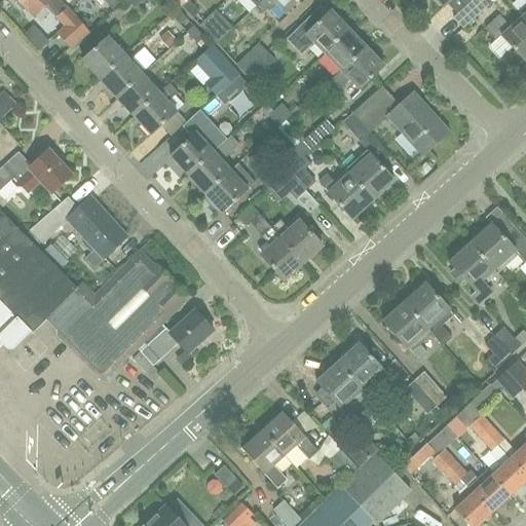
[(15,0),(33,17),(46,4),(41,0),(15,0)]
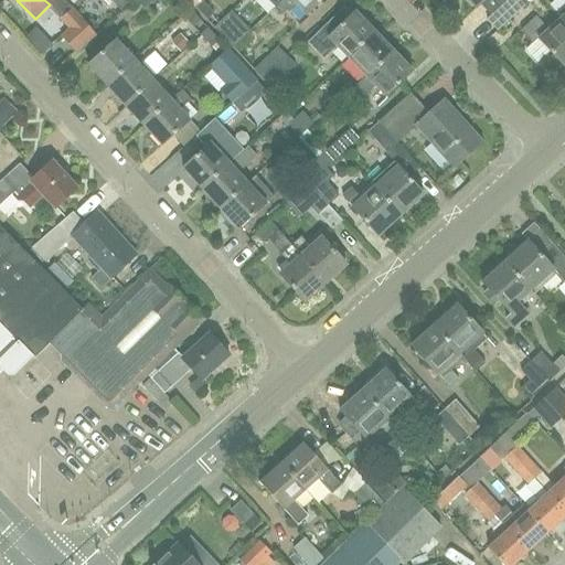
[(136,0),(145,9),(153,0),(136,0)]
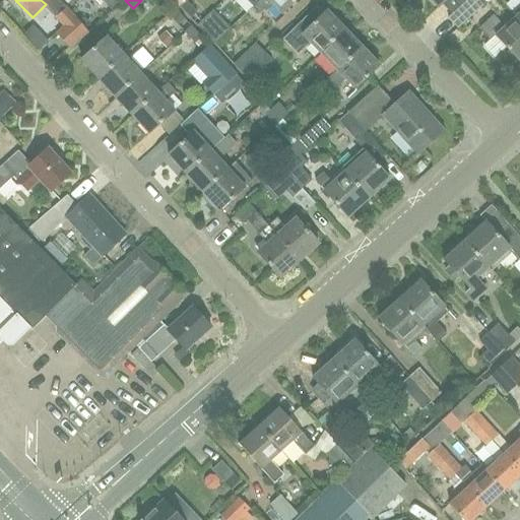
[(179,7),(191,18),(197,12),(186,0),(179,7)]
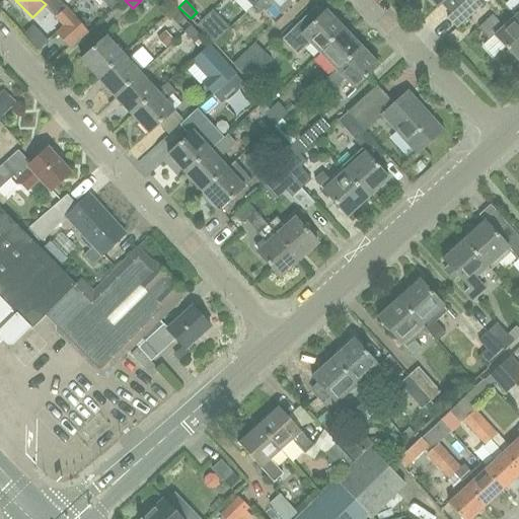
[(257,0),(251,7),(258,14),(264,9),(266,11),(272,5),(280,15),(295,0),(257,0)]
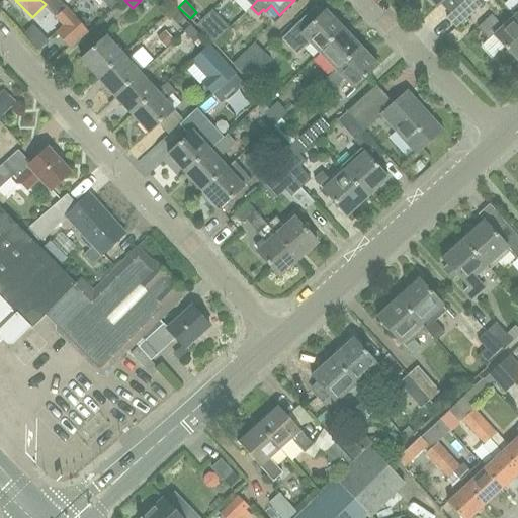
[(428,0),(436,8),(444,0),(428,0)]
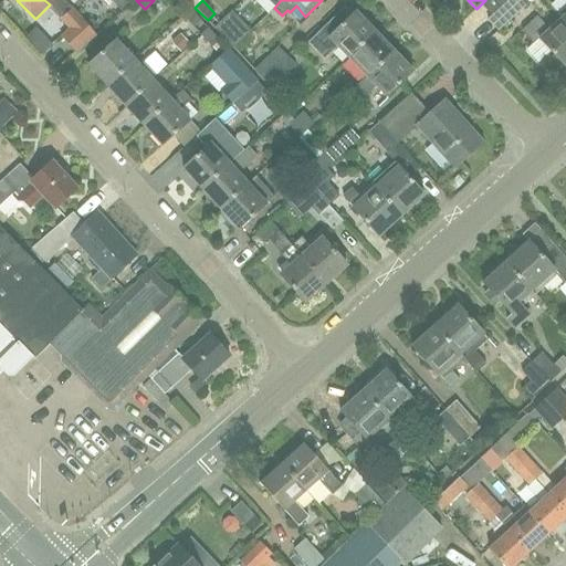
[(526,6),(521,0),(507,0),(486,19),(498,32),(526,6)]
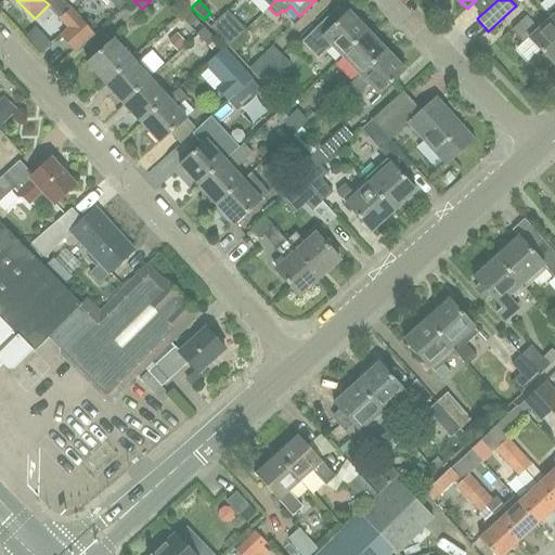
[(95,34),(71,7),(57,18),(67,29),(59,37),(75,54),(95,34)]
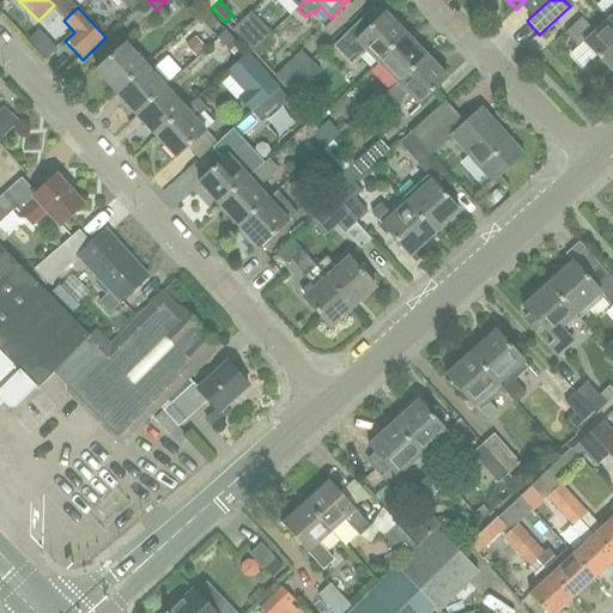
[(196,17),(210,30),(217,22),(205,8),(196,17)]
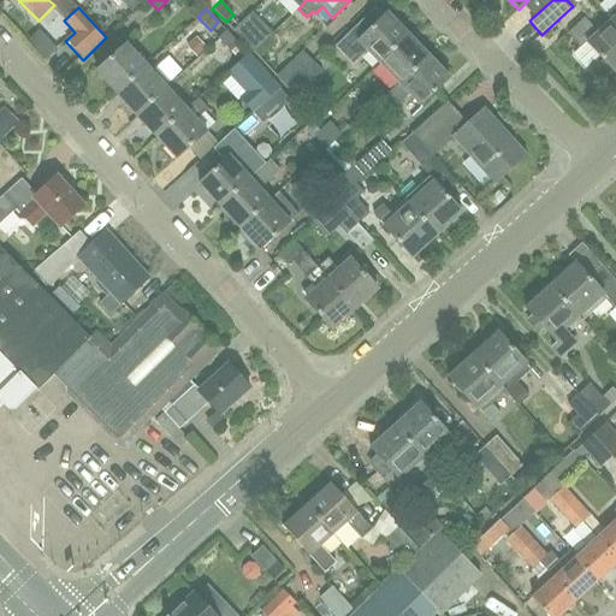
[(231,30),(253,52),(272,34),(250,11),(231,30)]
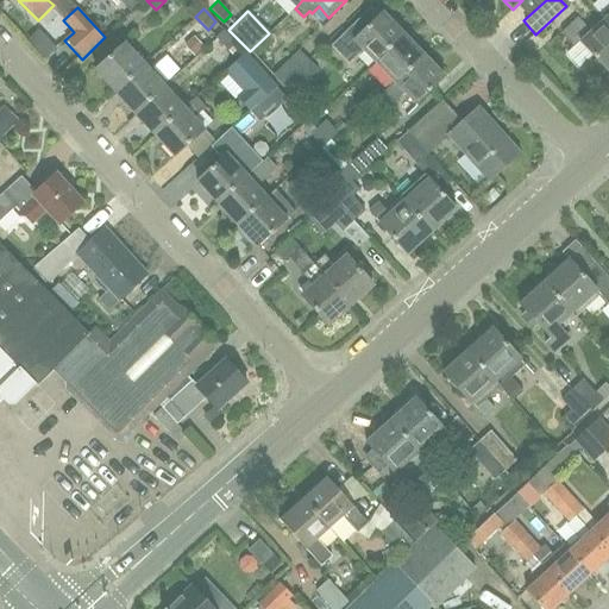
[(374,63),(402,36),(382,14),(352,42),(339,54),(349,63),(362,51),(374,63)]
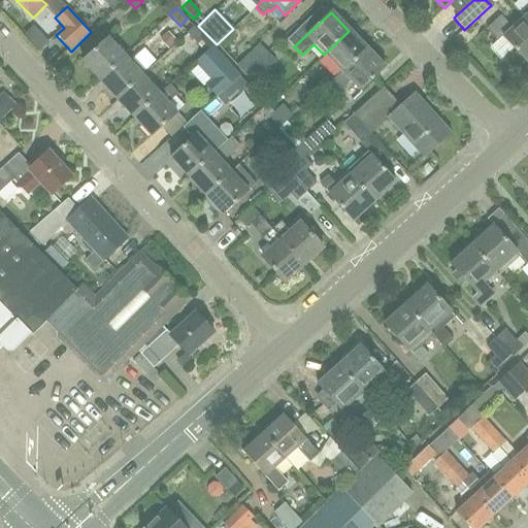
[(527,63),(527,22),(521,13),(509,24),(500,15),(487,28),(497,40),(501,36),(527,64),(527,63)]
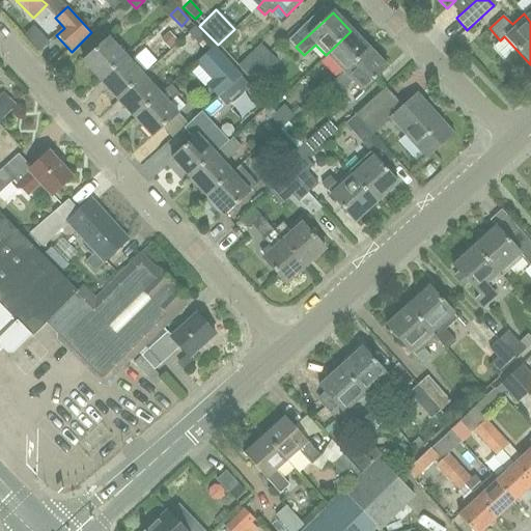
[(205,37),(195,26),(188,33),(199,45),(205,37)]
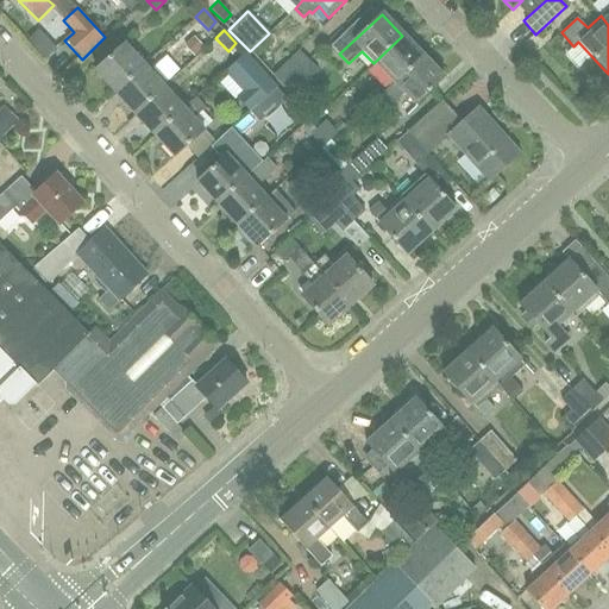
[(402,36),(374,63),(393,83),(422,57),(402,36)]
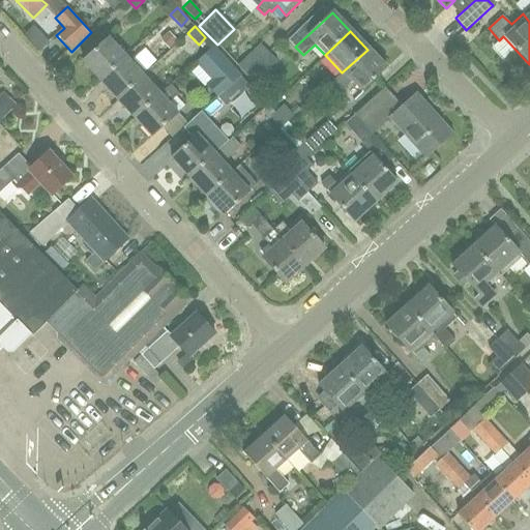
[(160,39),(169,48),(176,40),(168,32),(160,39)]
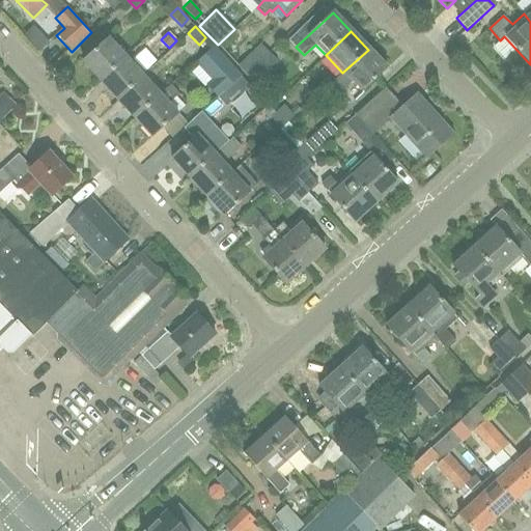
[(100,81),(126,57),(109,38),(82,62),(100,81)]
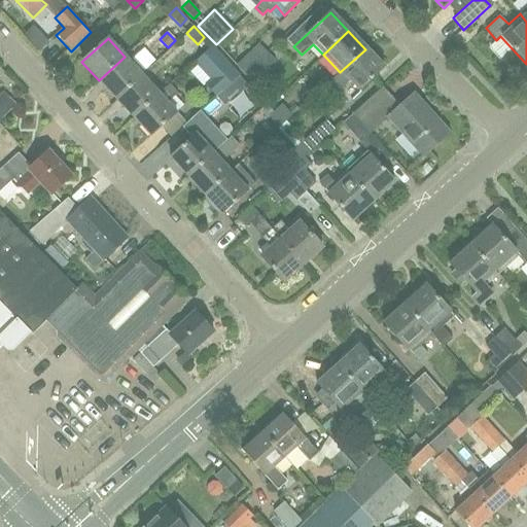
[(245,74),(268,53),(258,43),(236,65),(245,74)]
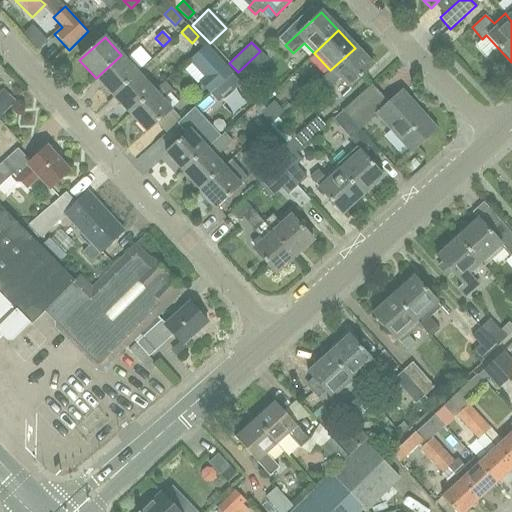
[(209,93),(232,72),(224,64),(205,43),(187,60),(204,77),(199,81),(202,84),(209,93)]
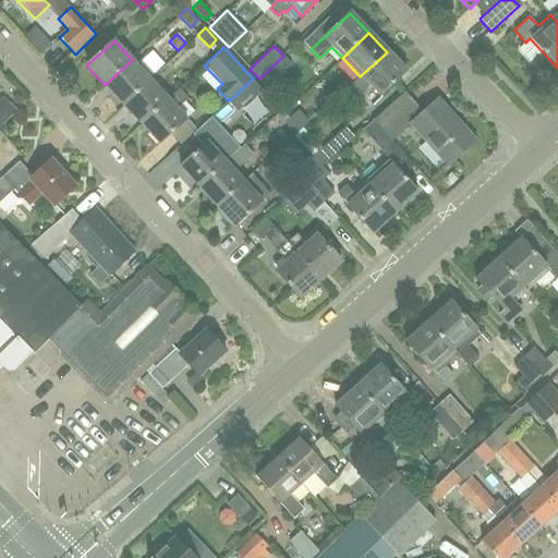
[(387,52),(360,76),(348,88),(358,98),(370,86),(379,97),(405,72),(387,52)]
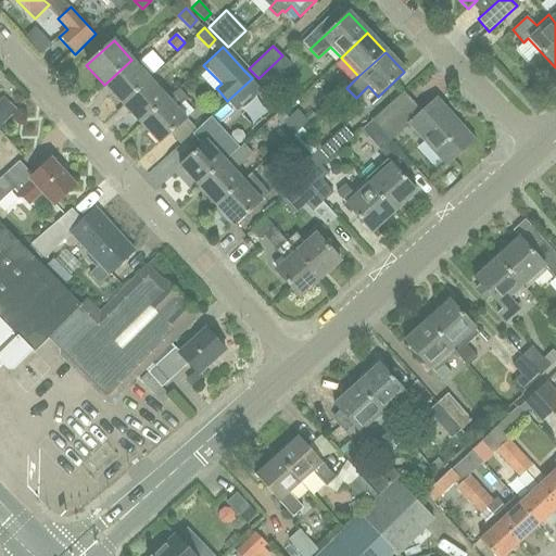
[(291,64),(282,55),(258,78),(268,87),(291,64)]
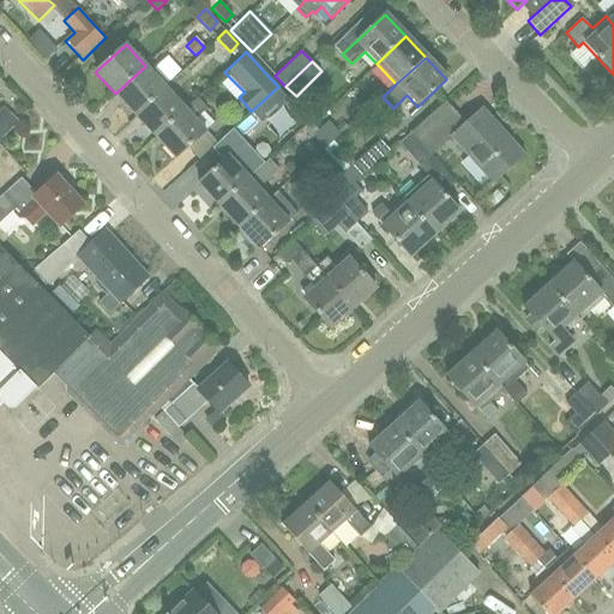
[(145,66),(115,94),(136,116),(166,88),(145,66)]
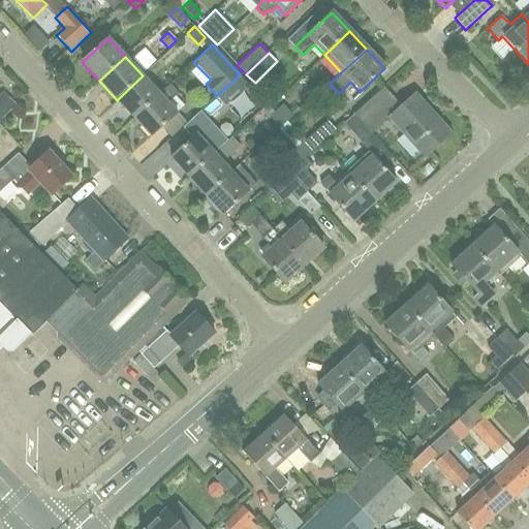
[(240,74),(216,96),(196,115),(205,124),(248,84),(240,74)]
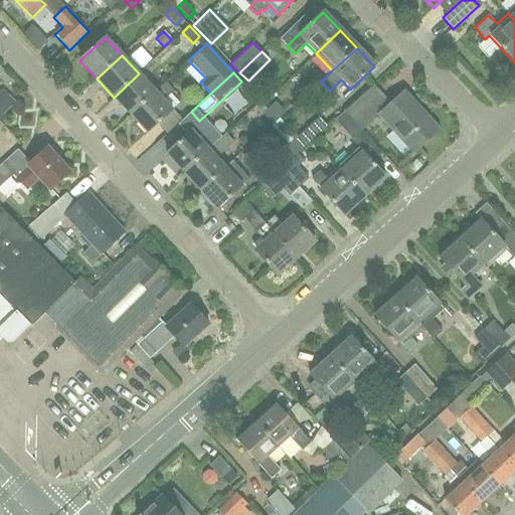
[(139,73),(114,98),(130,116),(155,92),(139,73)]
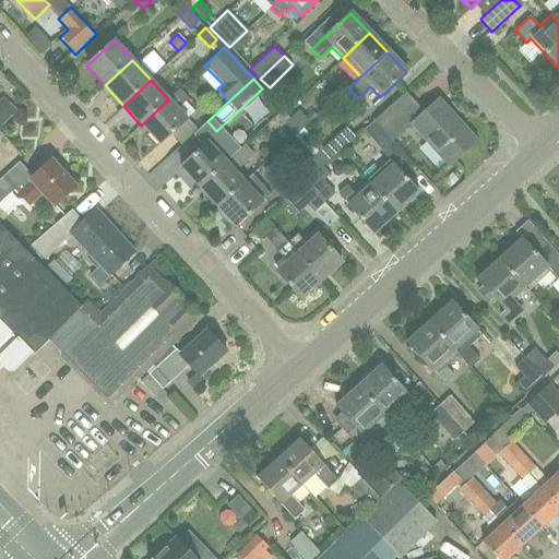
[(179,88),(168,99),(141,126),(159,145),(188,120),(177,108),(188,98),(179,88)]
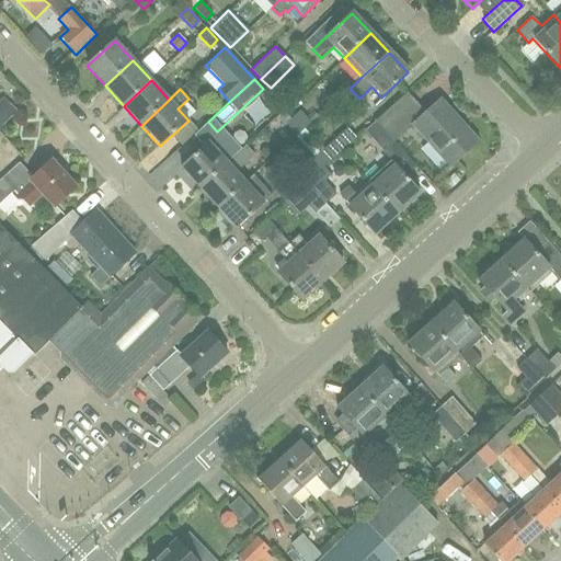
[(439,101),(426,113),(408,92),(375,121),(393,141),(392,142),(414,168),(416,165),(395,141),(412,126),(450,168),(478,142),(439,101)]
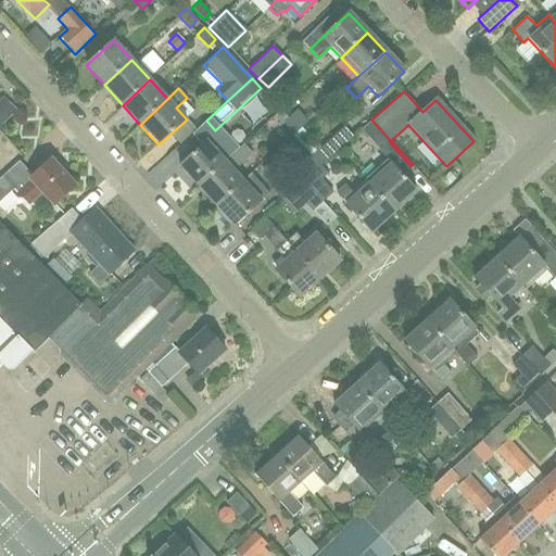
[(0,127),(11,116),(0,105),(0,127)]
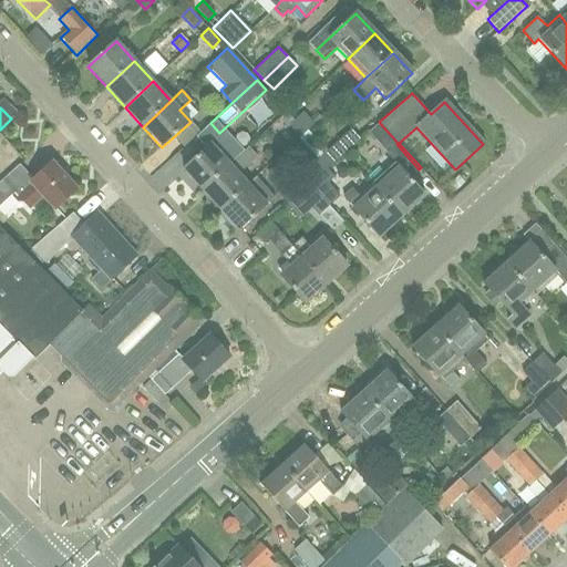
[(303,111),(295,120),(307,133),(309,131),(309,130),(322,117),(318,112),(310,119),(303,111)]
